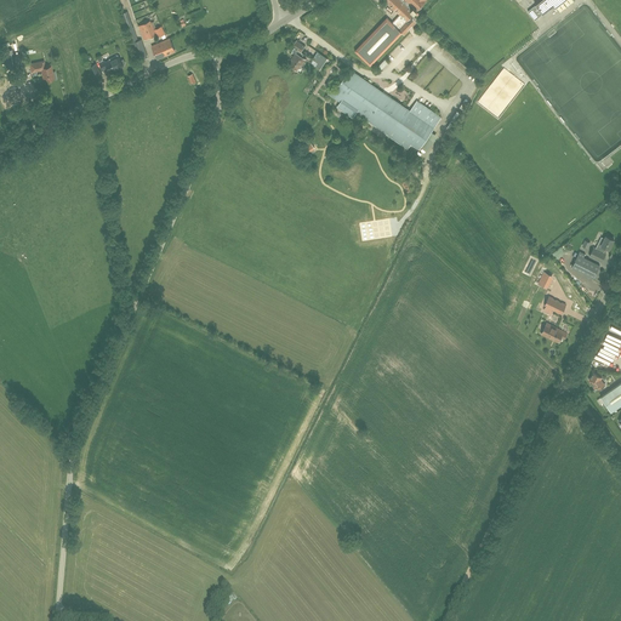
[(383,0),(399,15),(406,21),(411,17),(426,1),(426,0),(383,0)]
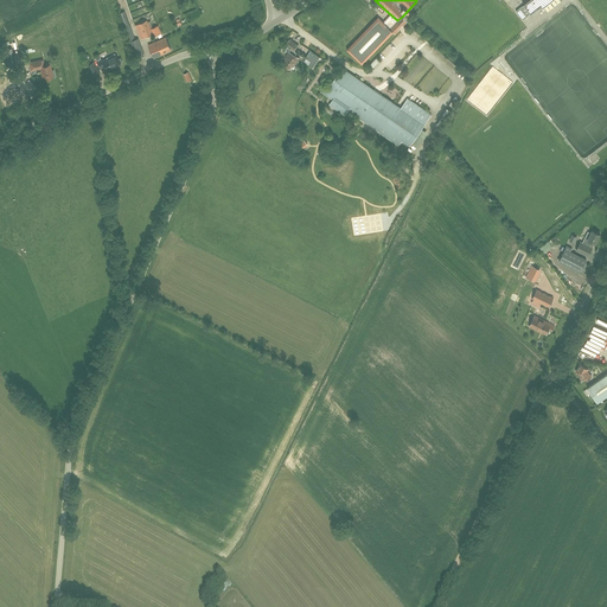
[(529,0),(516,11),(523,19),(536,10),(541,5),(547,12),(558,2),(556,0),(529,0)]
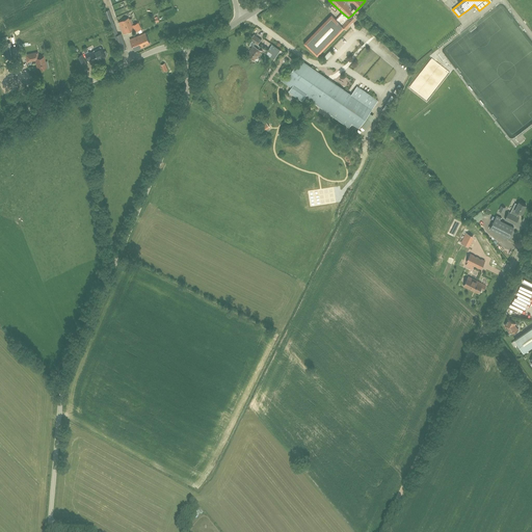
[(109,9),(104,11),(112,36),(113,36),(118,52),(126,49),(121,34),(118,35),(109,9)]
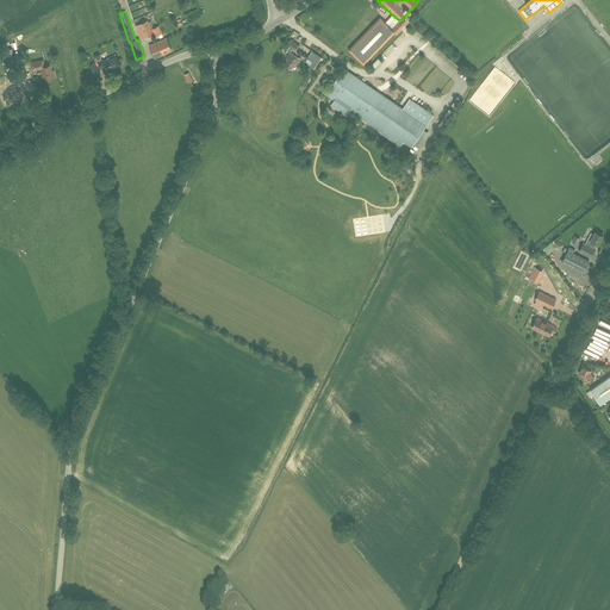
[(380,17),(348,50),(349,51),(361,62),(363,66),(396,32),(392,29),(385,23),(380,17)]
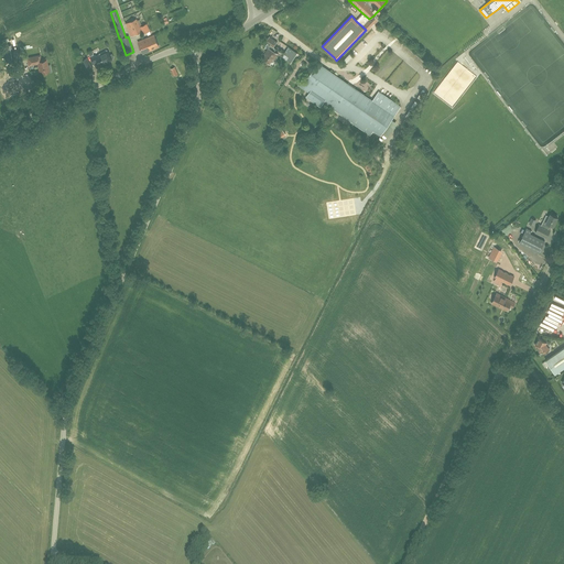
[(140,26),(140,25),(137,19),(126,23),(131,36),(142,32),(143,34),(150,31),(147,23),(140,26)]
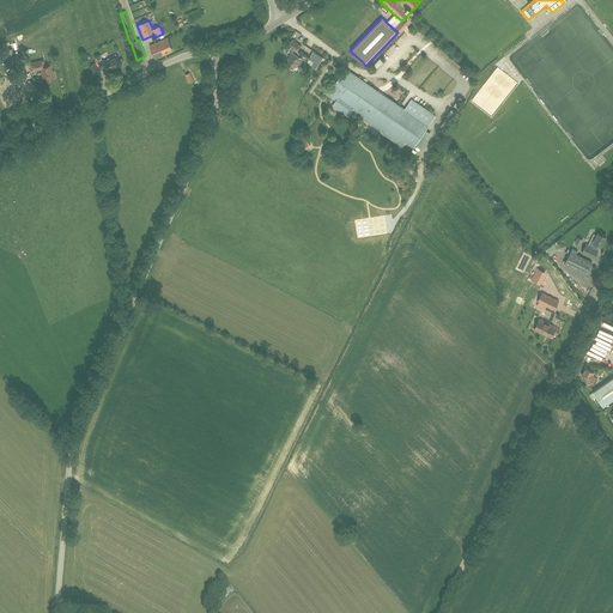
[(156,59),(174,50),(168,38),(150,46),(156,59)]
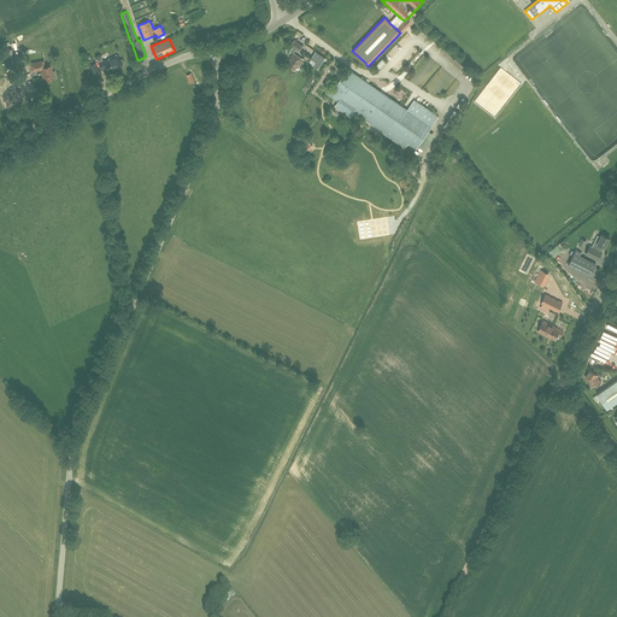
[(291,51),(294,53),(291,57),(292,58),(287,64),(294,69),(298,64),(299,65),(304,59),(298,54),(300,52),(299,51),(303,46),(294,40),(291,46),(293,47),(291,51)]
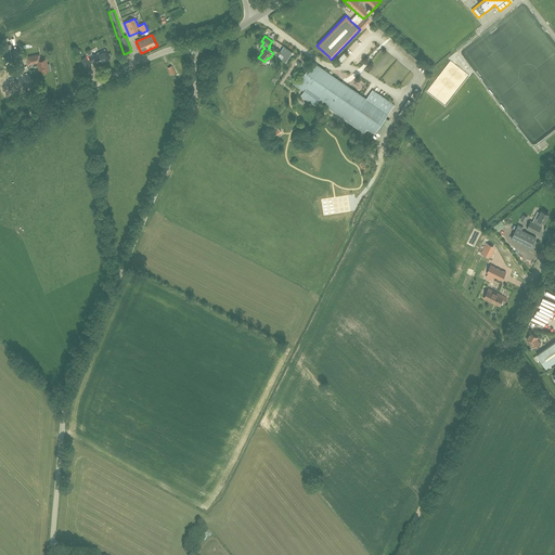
[(3,46),(3,50),(5,62),(14,61),(11,44),(3,46)]
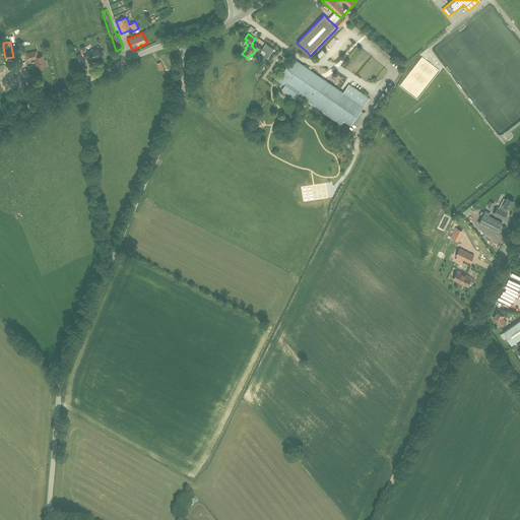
[(266,53),(264,55),(268,58),(274,49),(267,45),(265,49),(263,47),(261,50),(266,53)]
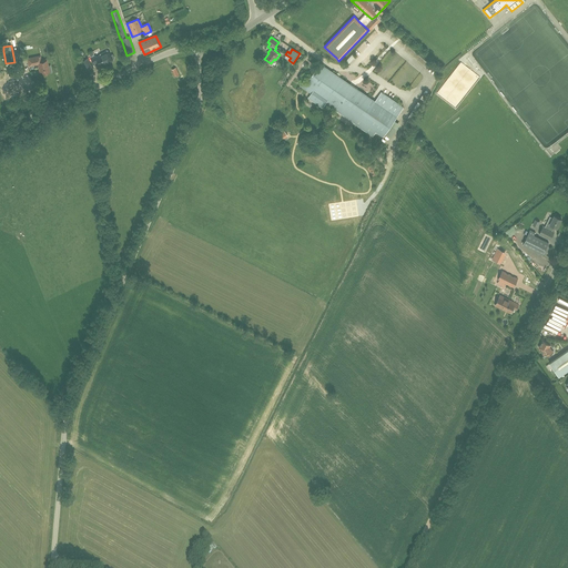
[(113,61),(112,59),(114,59),(113,54),(111,56),(109,51),(108,51),(100,54),(100,56),(97,57),(95,56),(91,58),(94,63),(99,61),(101,67),(113,61)]
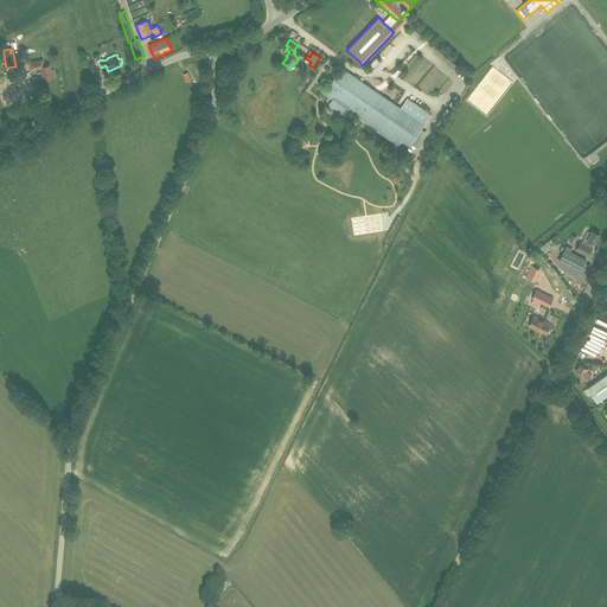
[(50,63),(44,64),(43,59),(30,63),(31,70),(34,70),(33,69),(38,66),(38,69),(40,69),(43,77),(45,76),(46,80),(55,77),(53,70),(51,71),(50,63)]
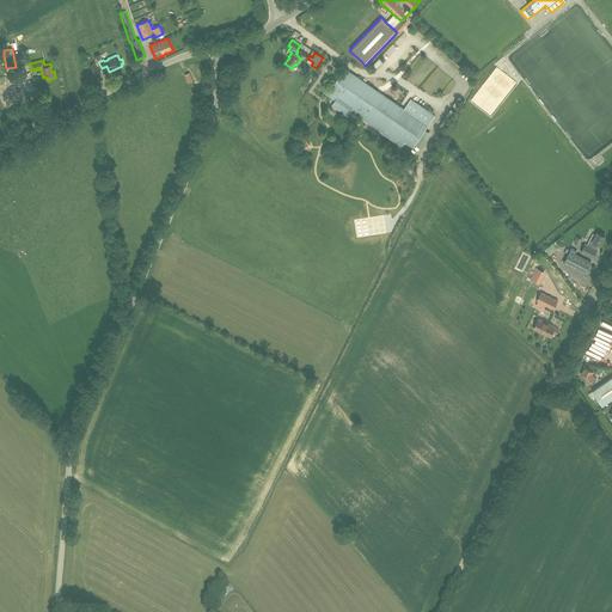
[(95,63),(87,66),(92,75),(99,73),(95,63)]
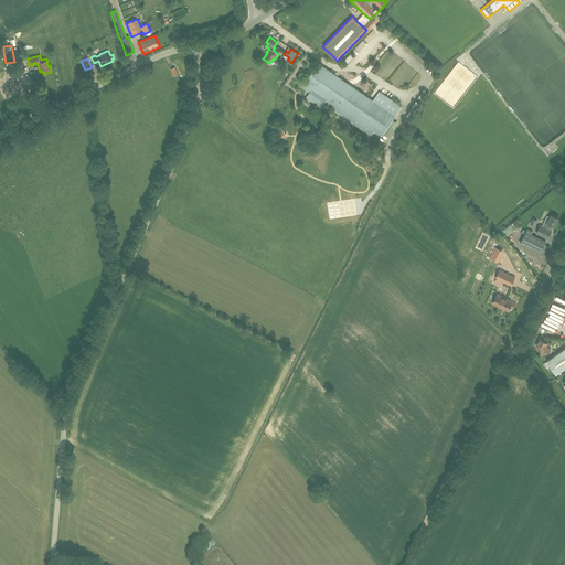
[(374,131),(381,136),(402,107),(380,92),(373,100),(318,63),(301,87),(310,93),(307,97),(321,107),(324,103),(353,123),(372,135),(374,131)]
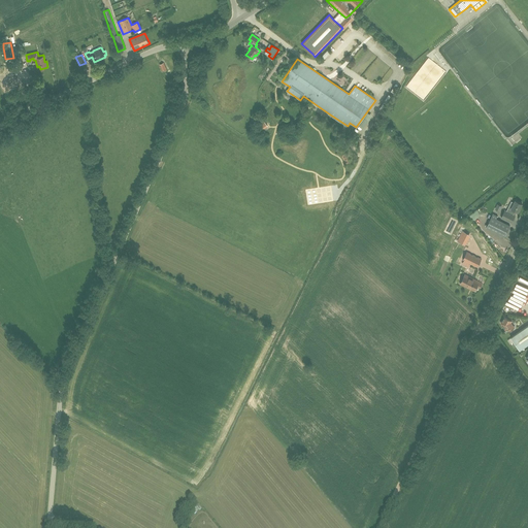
[(10,90),(19,88),(15,68),(6,69),(10,90)]
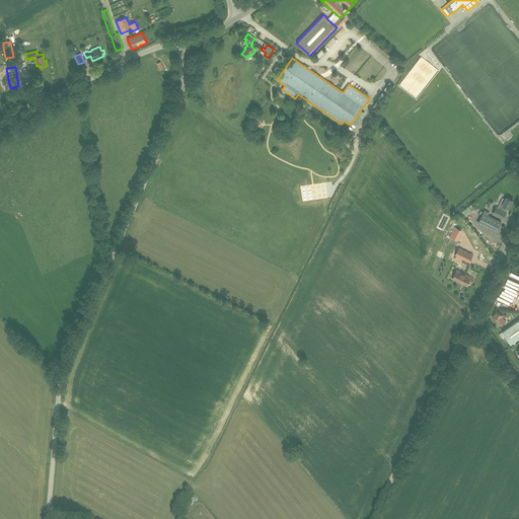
[(493,214),(503,219),(507,212),(505,211),(507,207),(509,209),(513,201),(507,197),(506,200),(503,199),(499,208),(497,207),(493,214)]
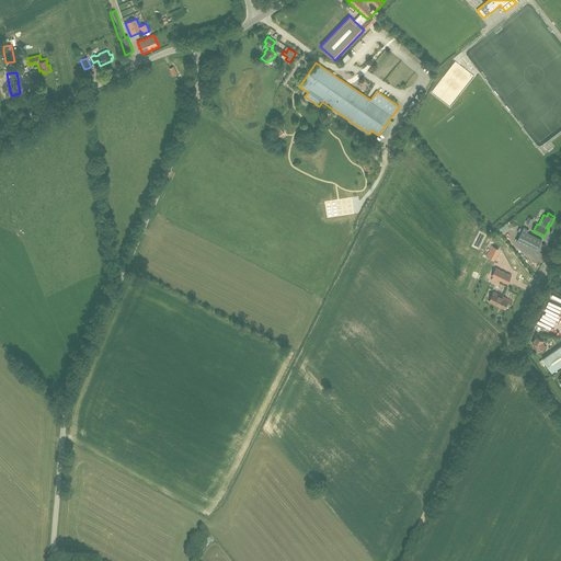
[(523,230),(517,242),(536,251),(542,240),(523,230)]
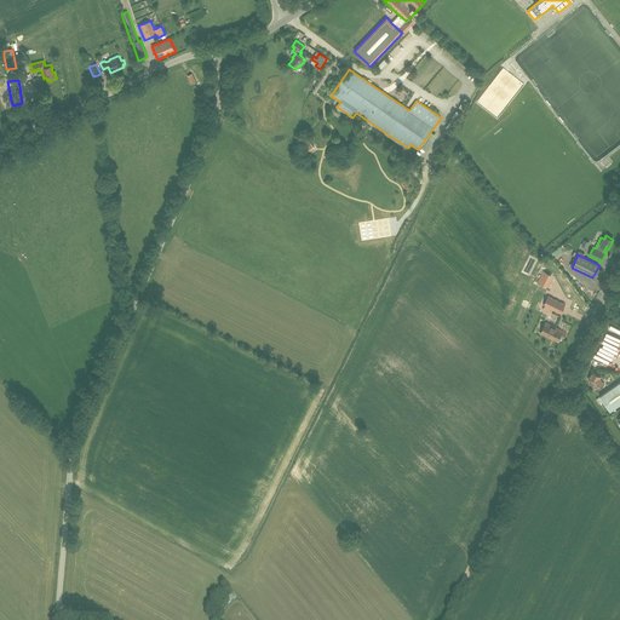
[(552,298),(549,296),(544,305),(545,305),(543,310),(550,314),(552,309),(561,314),(564,304),(561,302),(561,303),(558,302),(558,300),(555,299),(552,299),(552,298)]
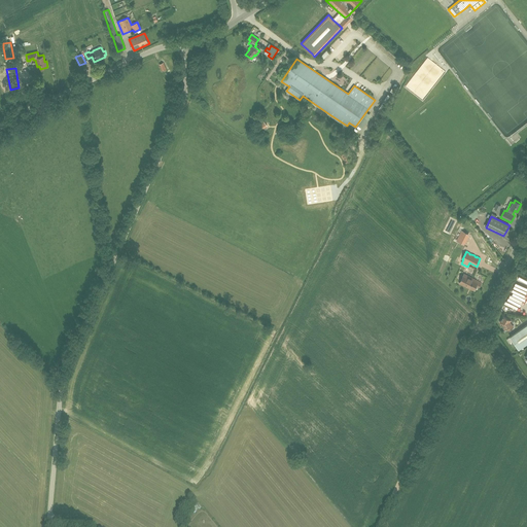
[(482,283),(464,274),(459,283),(473,290),(476,285),(479,287),(482,283)]
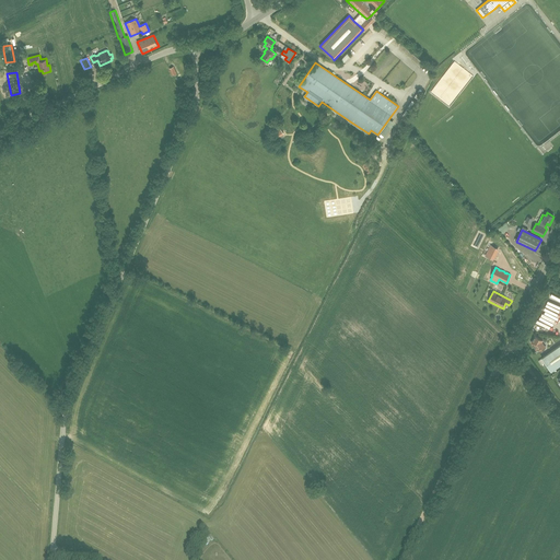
[(553,314),(556,312),(559,314),(559,312),(559,311),(547,304),(543,312),(548,315),(550,312),(553,314)]
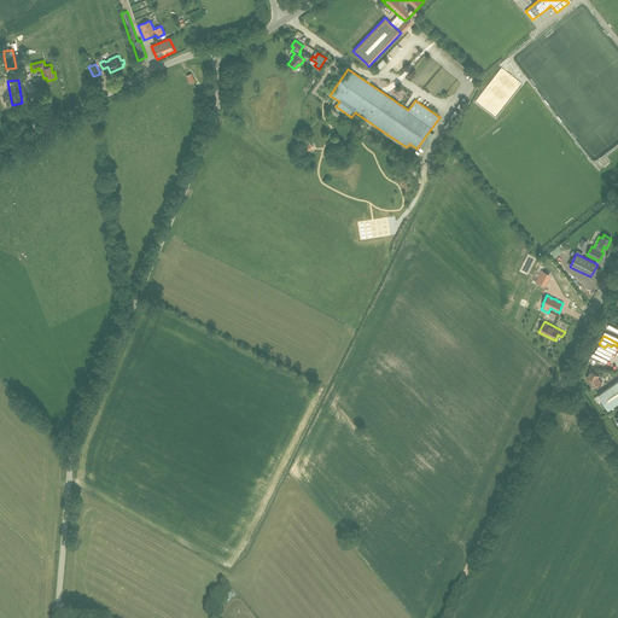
[(595,373),(590,371),(587,378),(592,386),(594,385),(595,388),(602,383),(598,378),(599,375),(599,374),(599,373),(595,372),(595,373)]
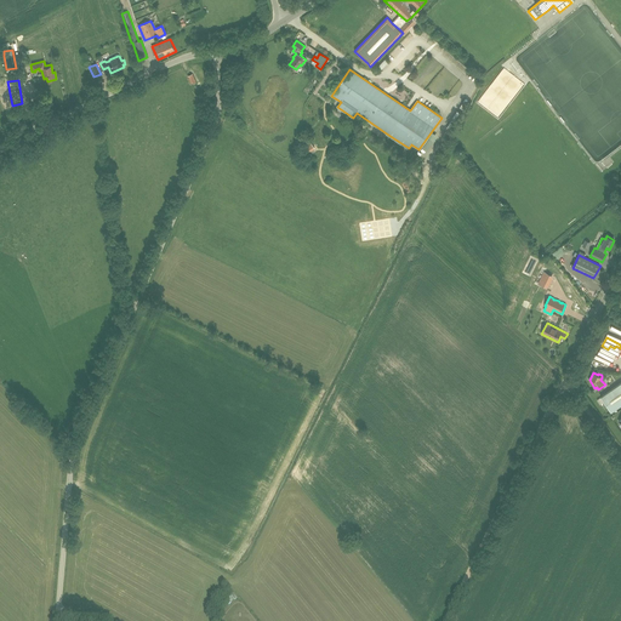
[(611,412),(616,409),(620,404),(620,382),(600,397),(611,412)]
